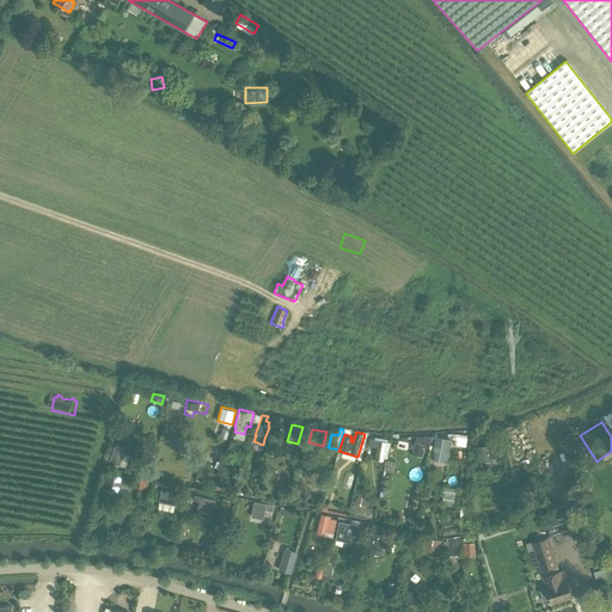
[(417,435),(412,454),(422,457),(424,447),(429,448),(433,436),(424,434),(424,438),(417,435)]
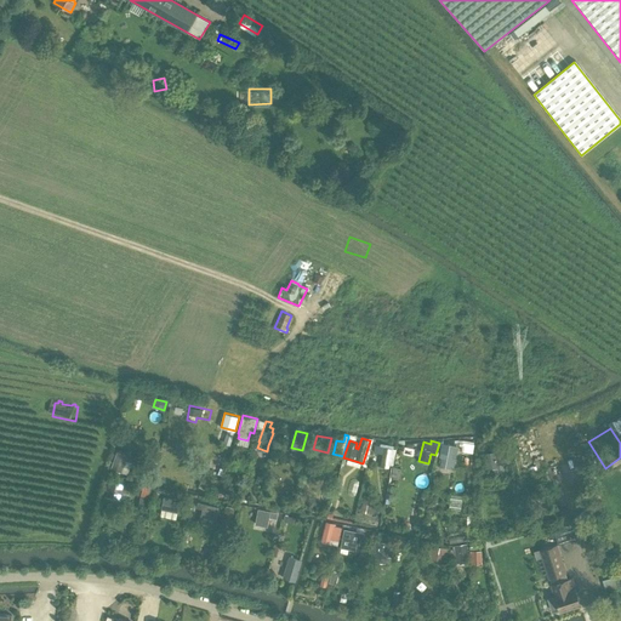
[(460,445),(462,446),(462,451),(467,451),(473,453),(473,448),(474,442),(468,442),(463,440),(463,443),(460,443),(460,445)]
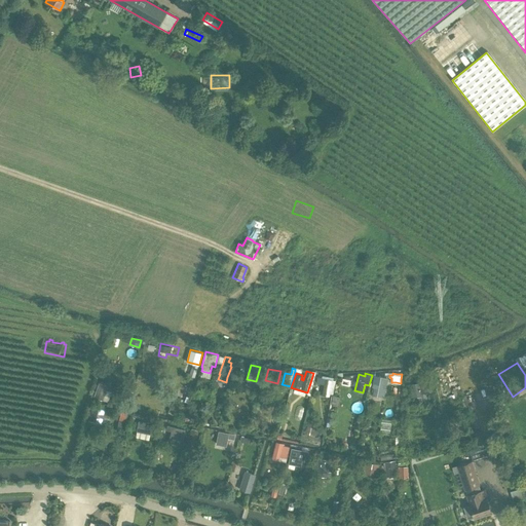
[(315,376),(314,382),(324,383),(322,395),(330,396),(330,393),(333,393),(335,379),(327,378),(327,376),(322,375),(322,374),(318,374),(318,376),(315,376)]
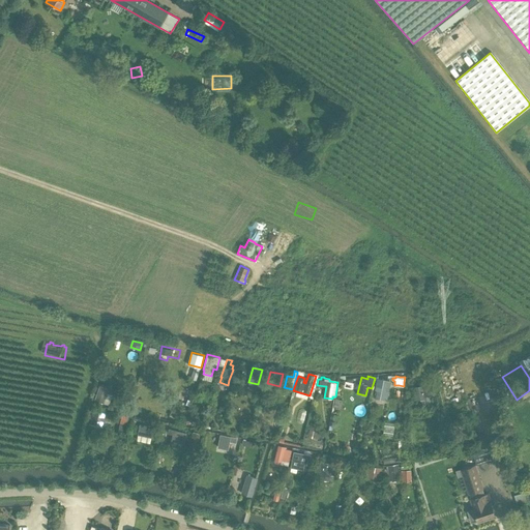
[(387,400),(391,380),(378,378),(376,388),(378,388),(376,398),(387,400)]
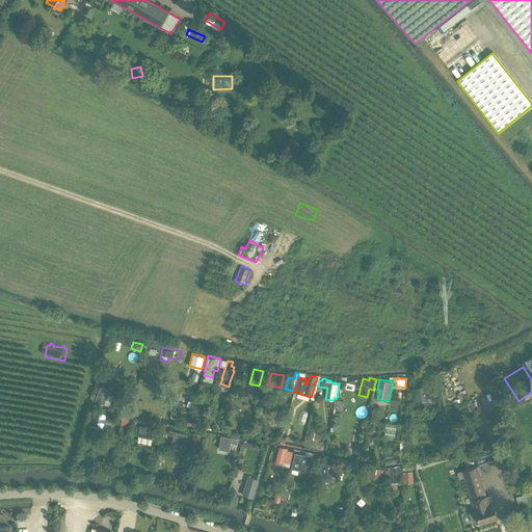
[(100,387),(95,401),(104,404),(106,398),(107,398),(108,395),(107,395),(109,390),(100,387)]
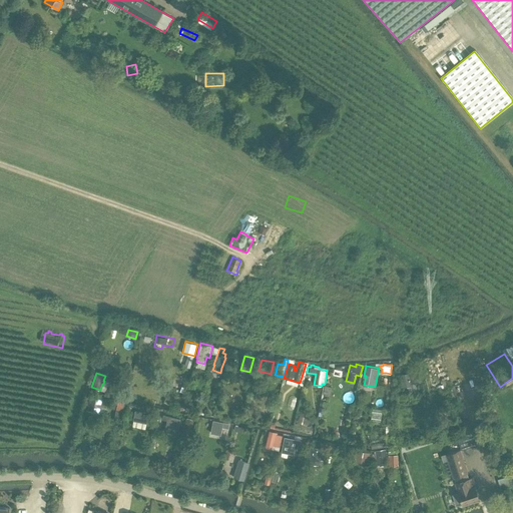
[(323,395),(330,397),(332,387),(325,385),(323,395)]
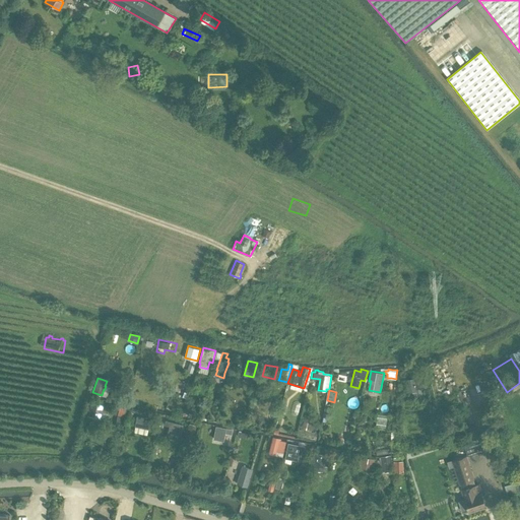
[(104,404),(90,401),(87,415),(100,418),(104,404)]
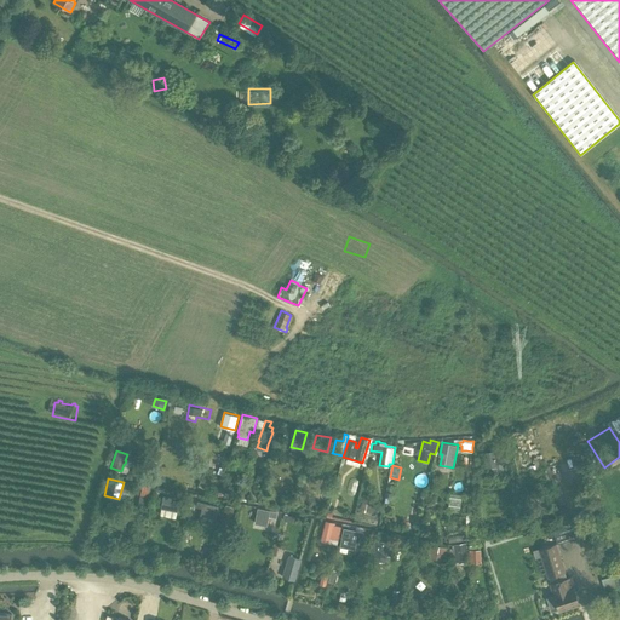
[(149,497),(151,489),(142,487),(141,494),(149,497)]
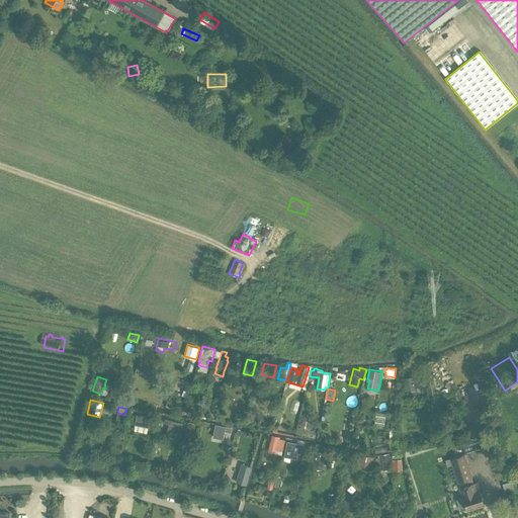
[(149,416),(139,414),(137,424),(147,426),(149,416)]
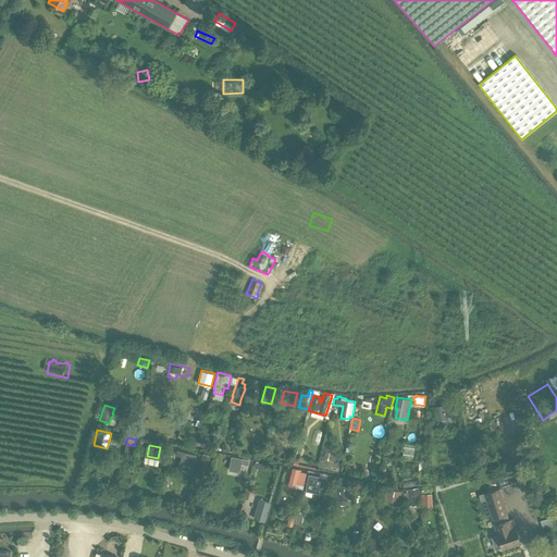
[(185,453),(182,467),(193,469),(197,450),(194,449),(192,455),(185,453)]
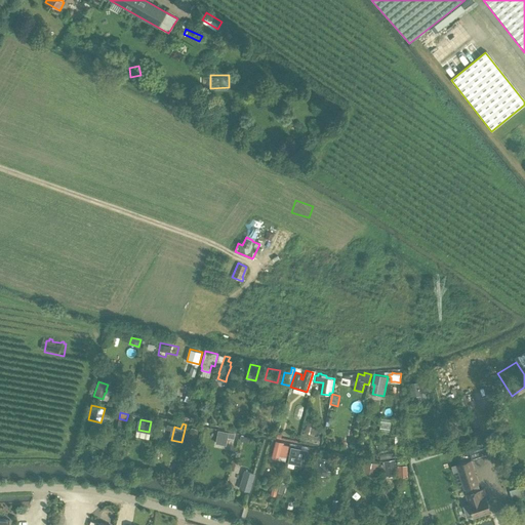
[(186,446),(194,448),(198,430),(190,428),(186,446)]
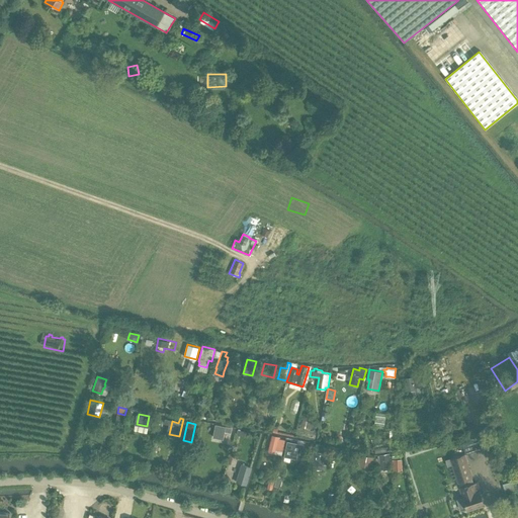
[(214,425),(212,437),(222,439),(224,426),(214,425)]
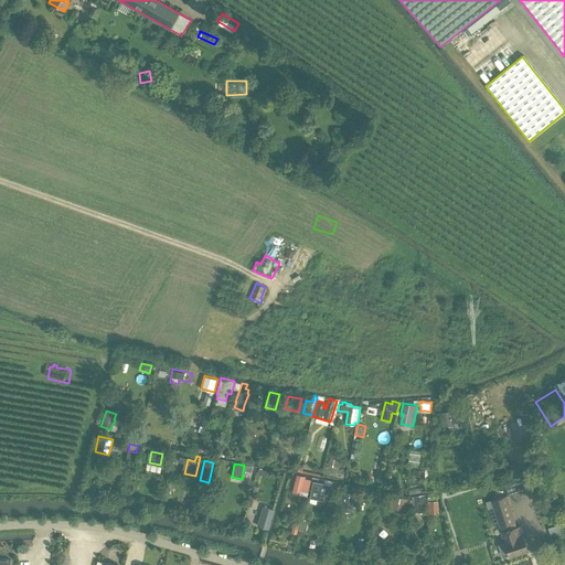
[(328,466),(326,465),(322,477),(343,482),(347,469),(343,469),(344,467),(341,467),(341,468),(331,466),(331,464),(329,464),(328,466)]
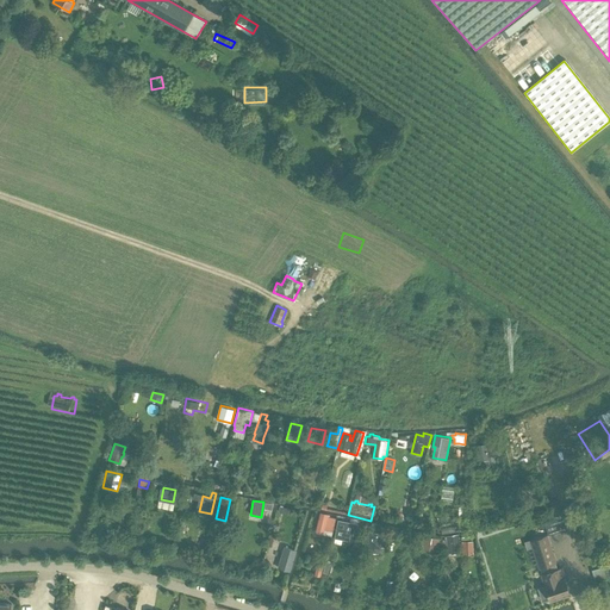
[(321,511),(316,531),(324,534),(324,531),(332,534),(336,517),(329,516),(329,514),(321,511)]
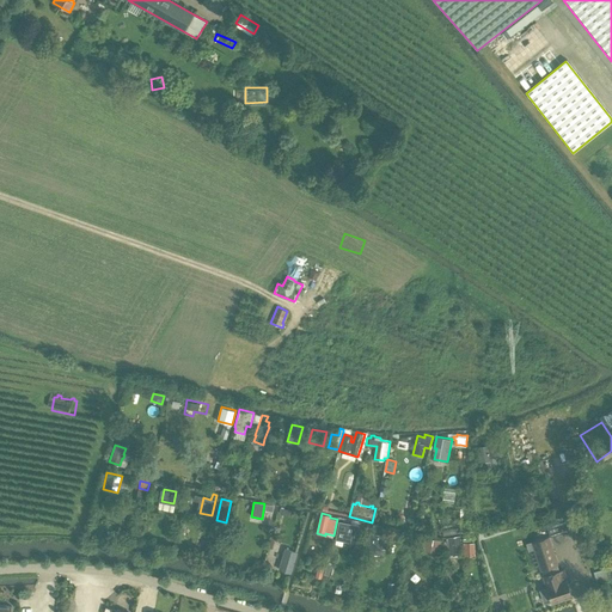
[(569,530),(565,519),(563,514),(560,516),(545,521),(551,537),(569,530)]
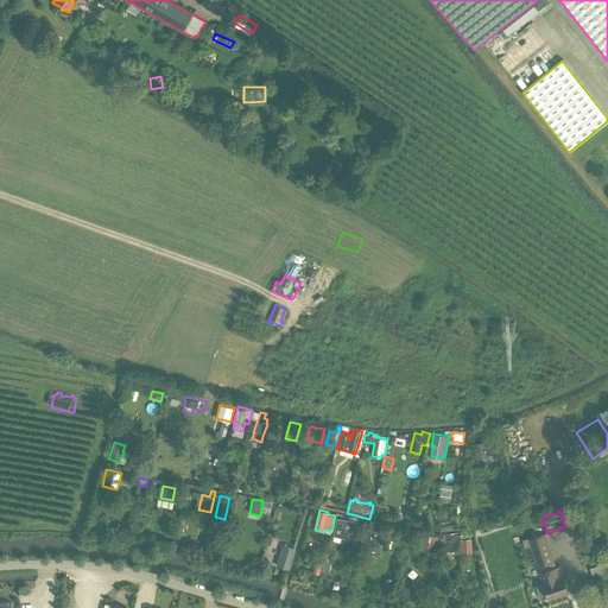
[(352,539),(354,527),(356,529),(358,521),(355,521),(337,518),(334,536),(352,539)]
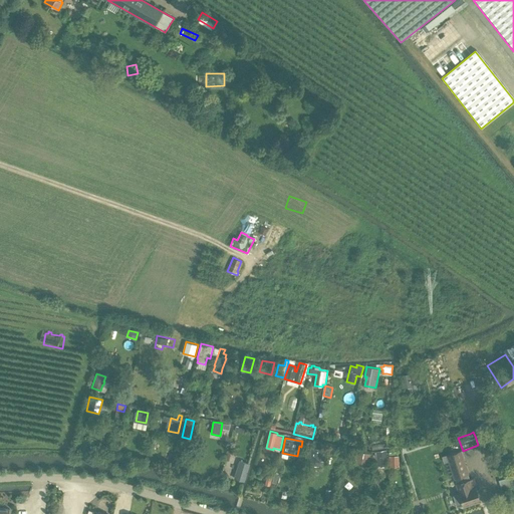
[(326,449),(310,448),(309,463),(324,464),(326,449)]
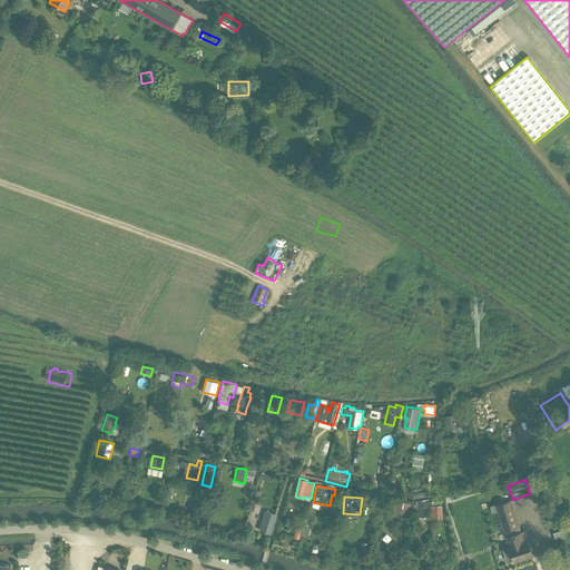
[(391,514),(410,518),(412,503),(394,499),(391,514)]
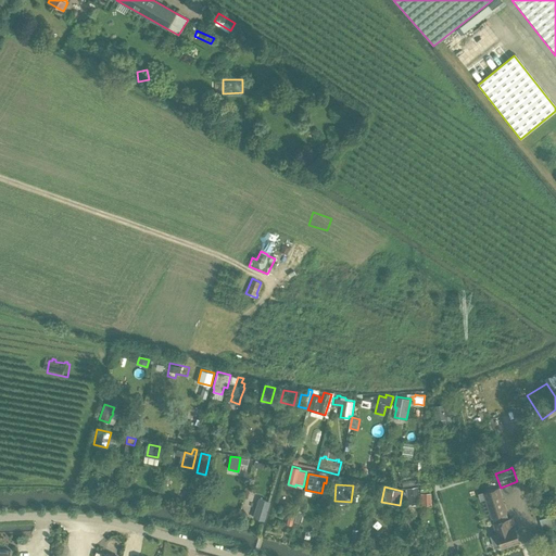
[(407,503),(419,502),(418,487),(405,488),(406,492),(403,492),(403,498),(406,497),(407,503)]
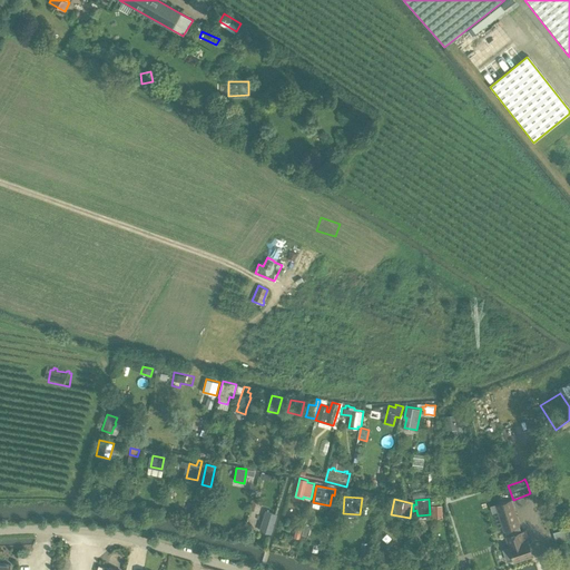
[(514,560),(532,554),(524,531),(521,532),(519,526),(511,500),(497,504),(514,560)]
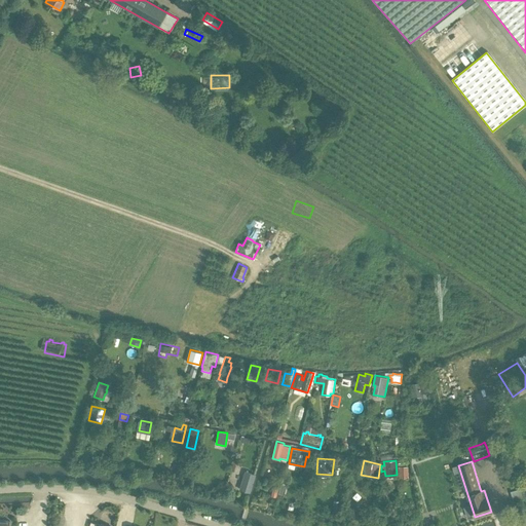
[(398,466),(399,478),(408,478),(408,466),(398,466)]
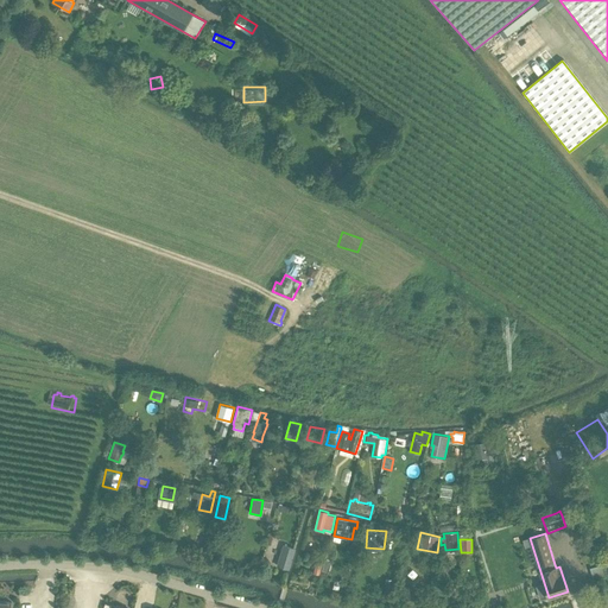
[(289,569),(295,549),(284,545),(278,565),(289,569)]
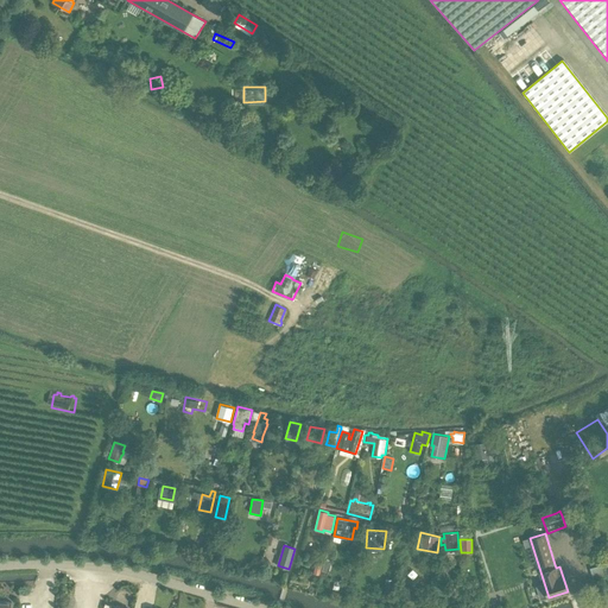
[(589,568),(593,578),(607,572),(607,564),(607,562),(589,568)]
